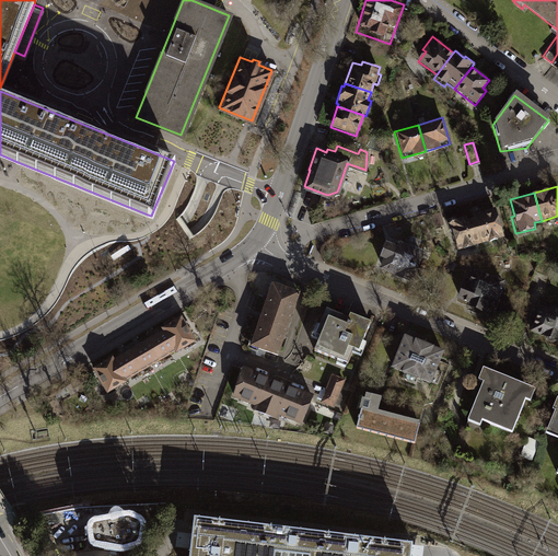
[(469,210),(472,218),(478,245),(502,240),(495,207),(480,210),(480,208),(469,210)]
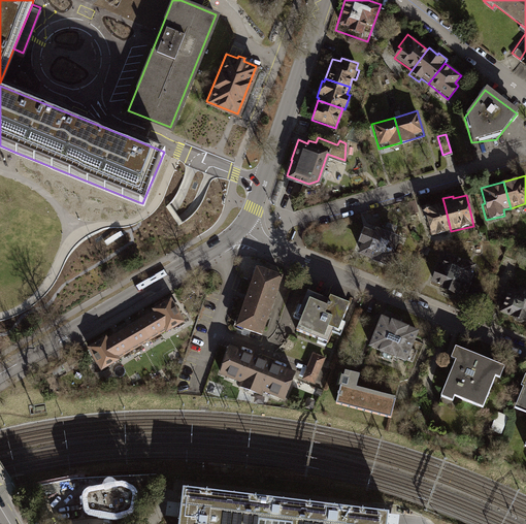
[(428,202),(420,204),(428,236),(451,231),(445,205),(439,206),(437,202),(429,204),(428,202)]
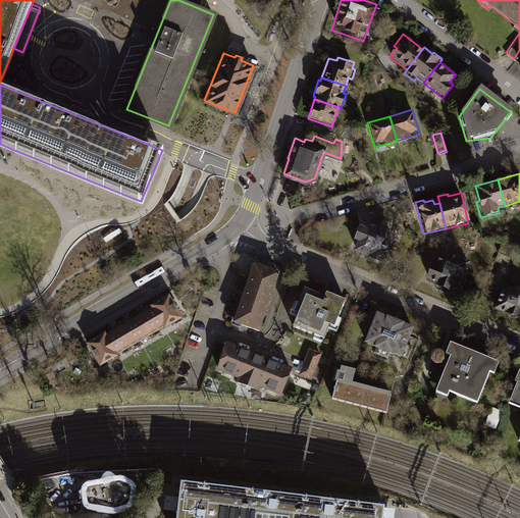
[(368,230),(358,226),(351,244),(355,245),(352,251),(365,256),(364,259),(382,265),(394,235),(370,225),(368,230)]
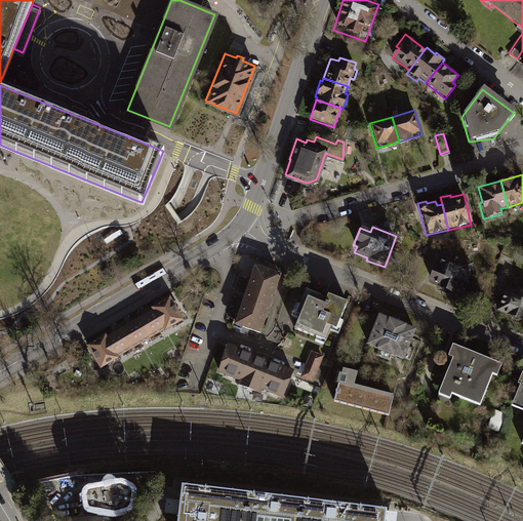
[(514,254),(519,240),(512,238),(507,251),(514,254)]
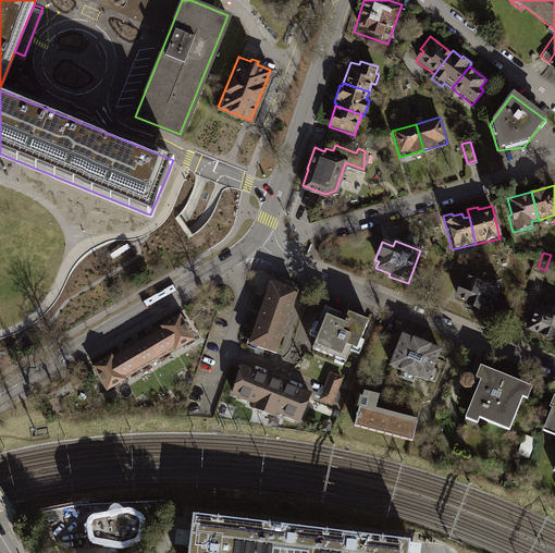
[(461,277),(454,294),(464,298),(461,305),(481,312),(484,306),(490,308),(502,279),(469,266),(465,279),(461,277)]
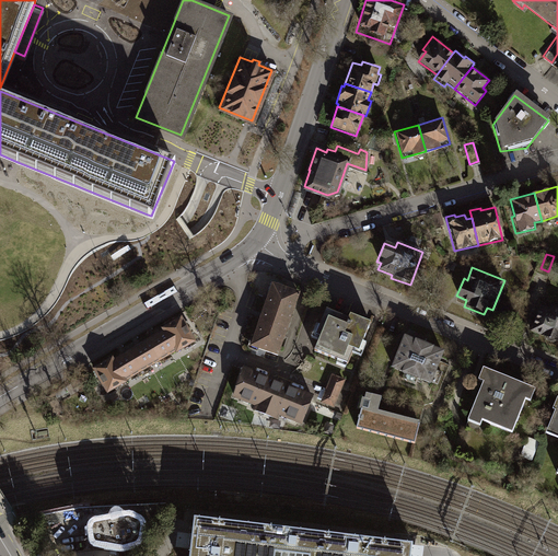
[(297,290),(271,281),(251,342),(276,350),(297,290)]
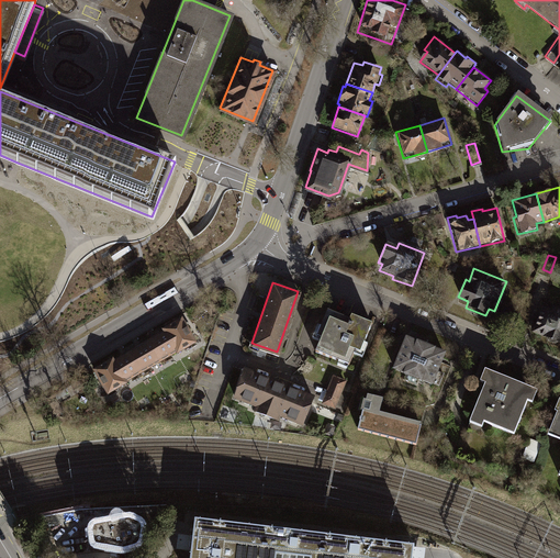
[(549,310),(540,307),(530,333),(559,344),(559,339),(559,310),(550,307),(549,310)]
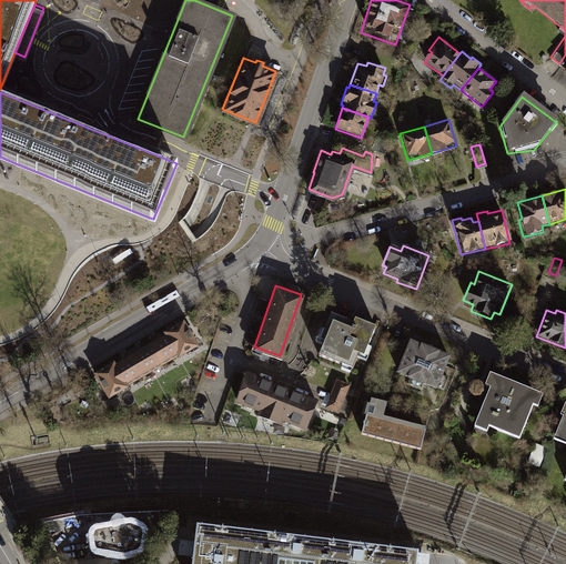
[(351,320),(329,311),(319,338),(322,339),(317,351),(351,364),(356,350),(362,352),(373,323),(353,315),(351,320)]
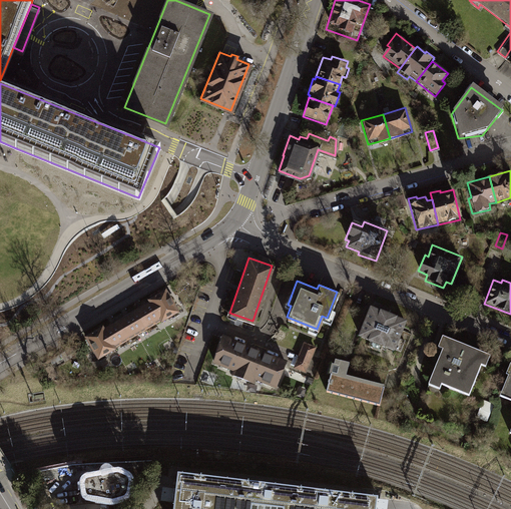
[(100,324),(84,334),(91,346),(96,355),(112,345),(111,343),(158,315),(160,318),(175,309),(169,299),(163,288),(147,297),(149,300),(140,305),(126,313),(114,321),(102,328),(100,324)]
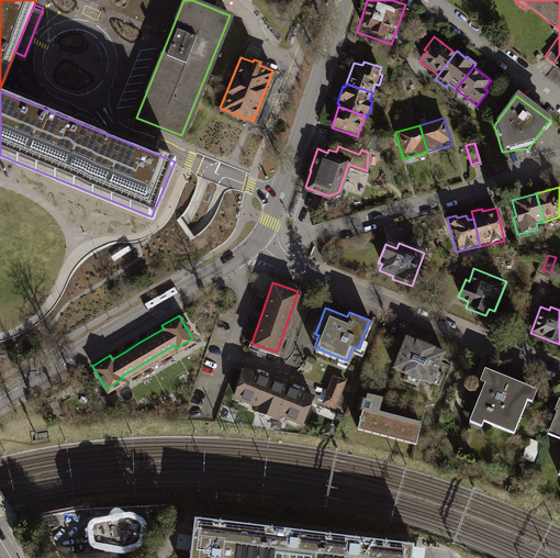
[(405,334),(393,366),(403,370),(418,377),(418,376),(430,380),(432,379),(437,382),(443,370),(436,368),(444,349),(405,334)]
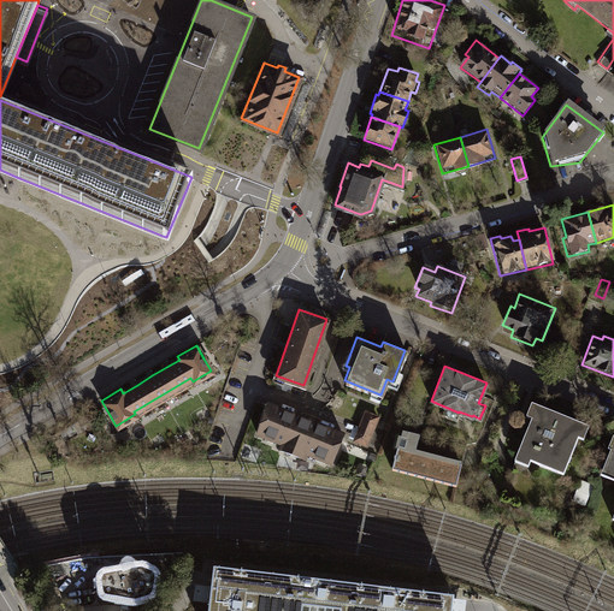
[(272,403),(267,401),(255,431),(279,440),(278,446),(302,456),(305,451),(329,461),(341,431),(332,427),(299,414),(272,403)]
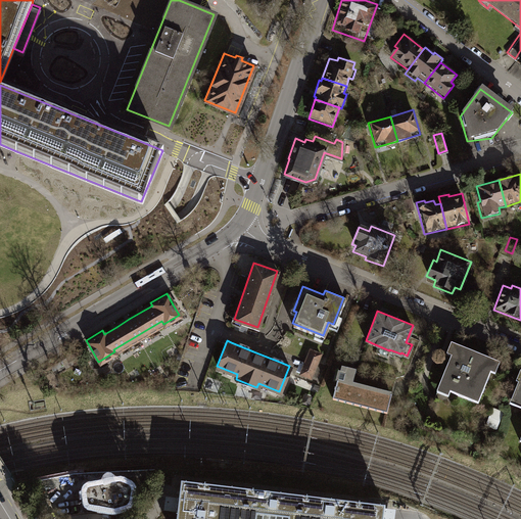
[(451,355),(436,390),(446,394),(448,388),(477,399),(489,370),(494,372),(499,360),(450,340),(444,352),(451,355)]
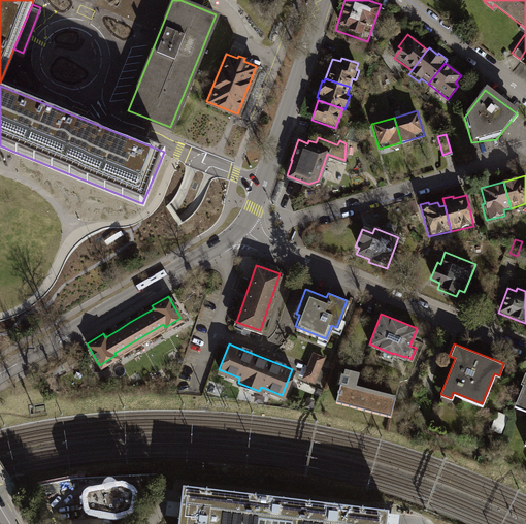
[(322,355),(311,351),(302,374),(313,379),(322,355)]
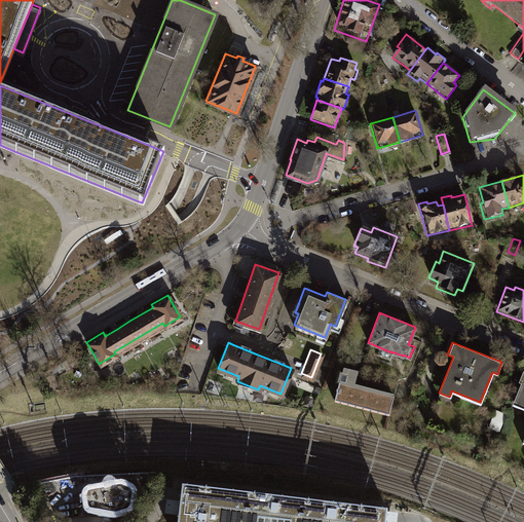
[(341,365),(333,399),(387,412),(391,395),(351,384),(356,369),(341,365)]
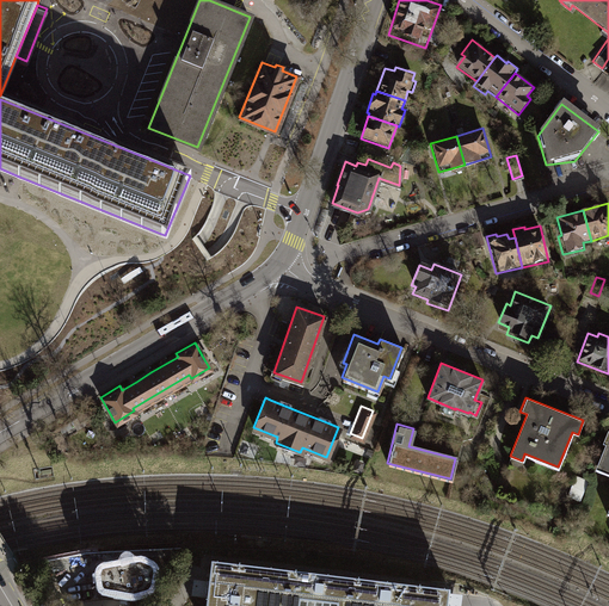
[(608,430),(607,430),(602,441),(603,441),(594,467),(608,472),(608,501),(606,511),(608,512),(608,430)]
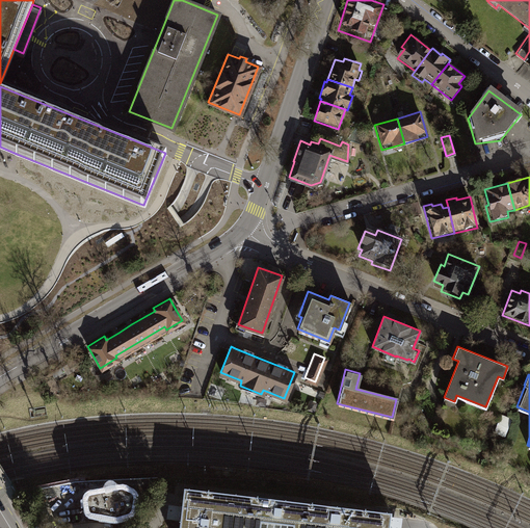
[(511,417),(500,413),(493,431),(504,436),(511,417)]
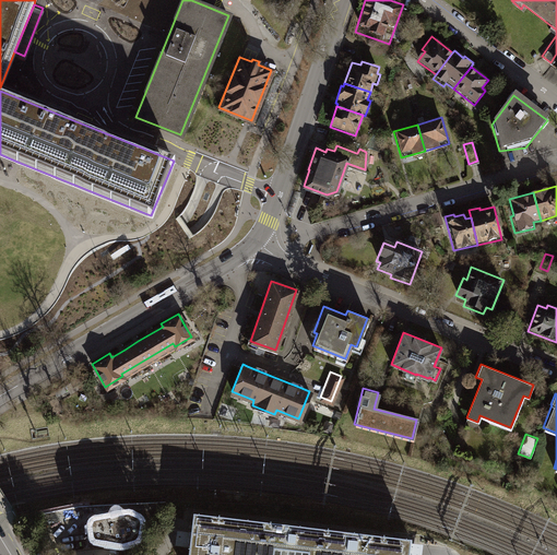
[(121,544),(123,544),(133,541),(135,540),(138,538),(139,535),(140,530),(142,521),(141,519),(141,517),(139,516),(132,511),(130,510),(127,509),(120,510),(119,509),(119,508),(117,507),(116,507),(115,506),(113,507),(110,508),(110,510),(110,512),(93,516),(91,517),(89,518),(87,520),(87,523),(89,534),(90,536),(91,539),(92,540),(94,541),(119,544),(121,544)]
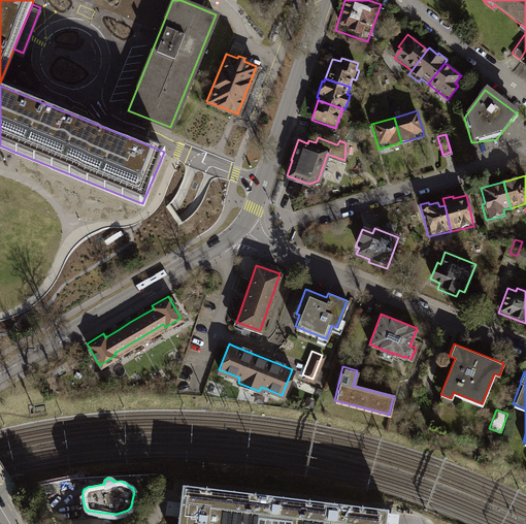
[(388,508),(182,484),(179,503),(176,523),(386,523),(387,518),(388,508)]
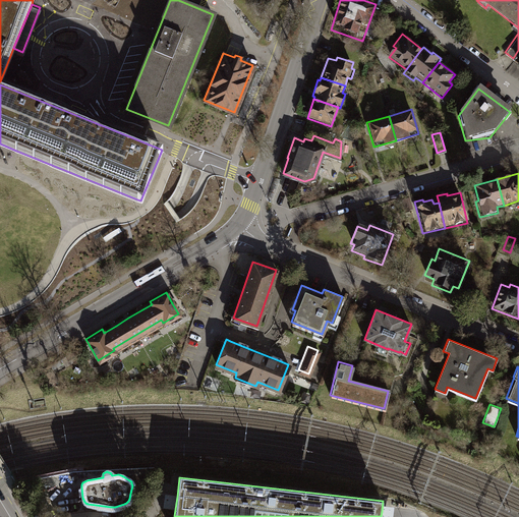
[(65,516),(67,516),(75,516),(77,509),(67,506),(65,516)]
